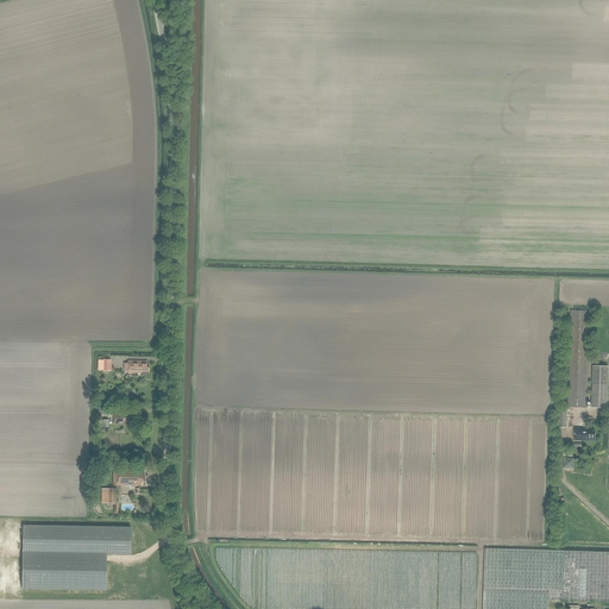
[(99,360),(99,371),(111,371),(111,360),(110,360),(110,356),(102,356),(102,360),(99,360)]
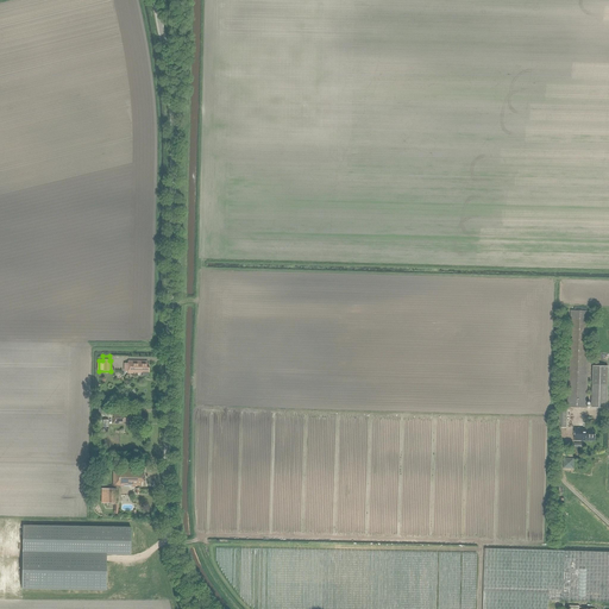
[(149,376),(149,365),(149,364),(148,364),(148,360),(129,360),(129,363),(124,363),(124,371),(127,371),(127,374),(138,374),(138,372),(142,372),(142,376),(149,376)]
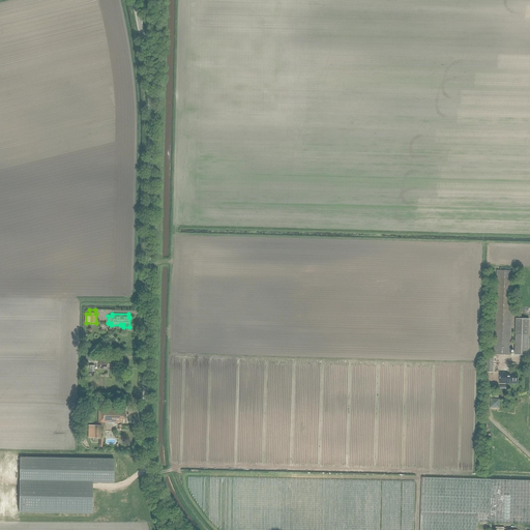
[(514,355),(528,355),(529,319),(516,319),(514,355)]
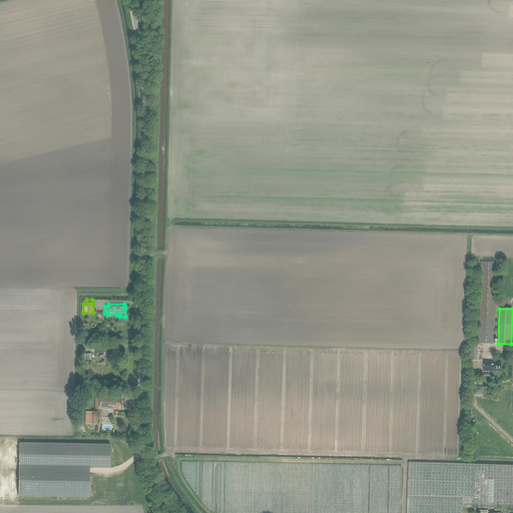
[(467,360),(477,361),(478,346),(471,345),(471,350),(467,349),(467,356),(467,360)]
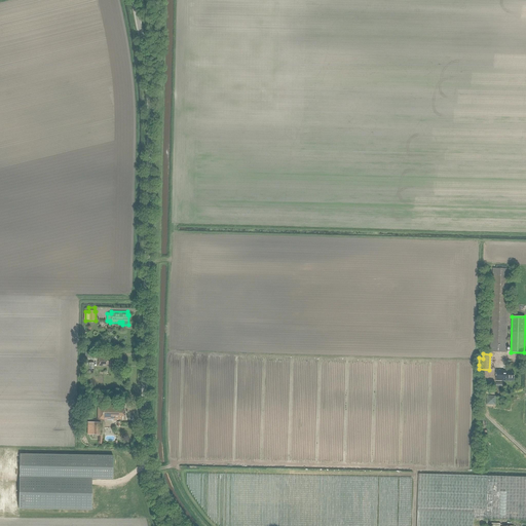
[(125,360),(125,358),(106,358),(99,358),(98,358),(98,366),(99,366),(106,366),(106,365),(120,365),(120,366),(125,366),(125,364),(127,364),(127,360),(125,360)]
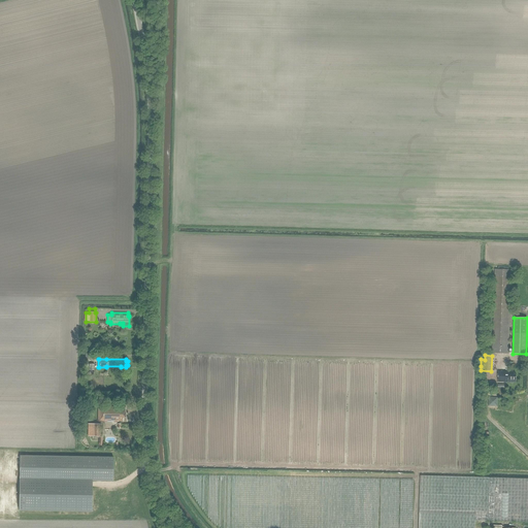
[(515,380),(517,380),(517,374),(515,374),(515,371),(498,371),(498,382),(515,383),(515,380)]
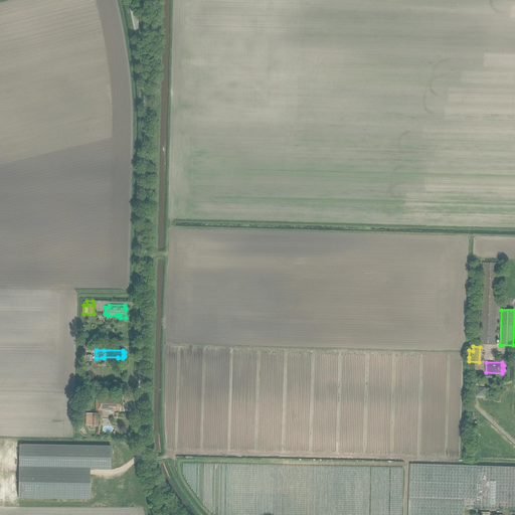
[(485,396),(486,387),(477,387),(477,396),(485,396)]
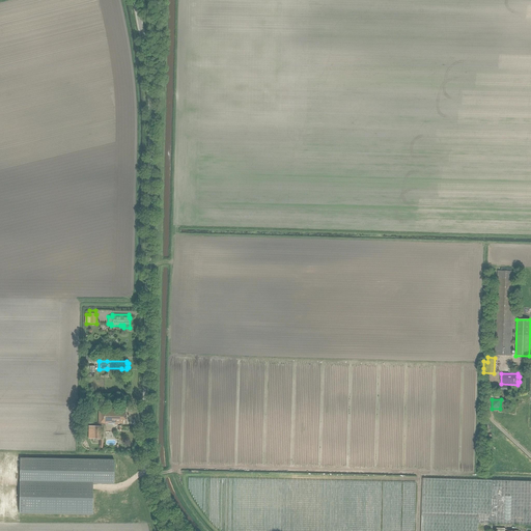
[(100,410),(99,423),(102,424),(119,424),(119,423),(123,423),(123,420),(126,420),(127,410),(100,410)]
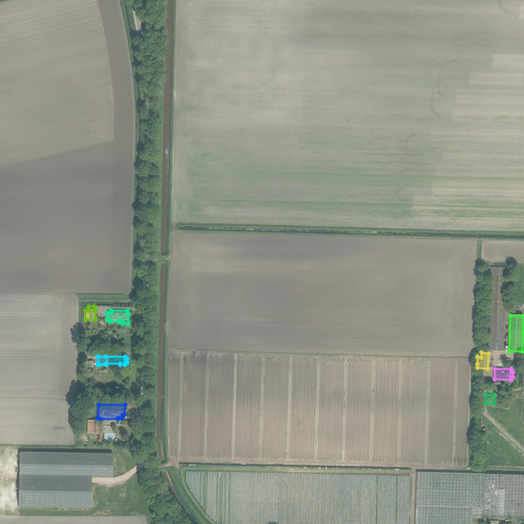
[(113,453),(98,453),(20,452),(19,507),(91,508),(92,477),(98,477),(113,477),(113,453)]
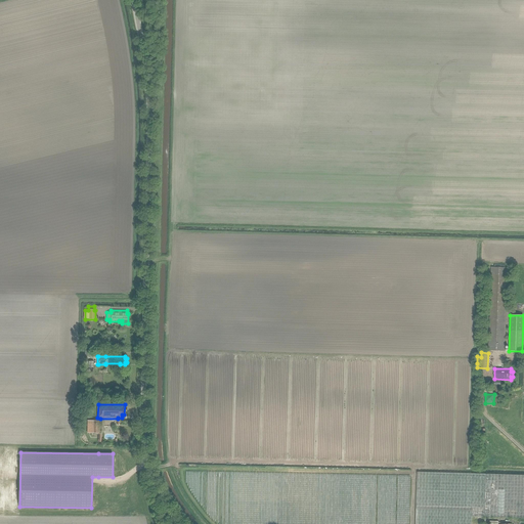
[(471,523),(472,517),(523,518),(523,475),(417,473),(415,523),(471,523)]
